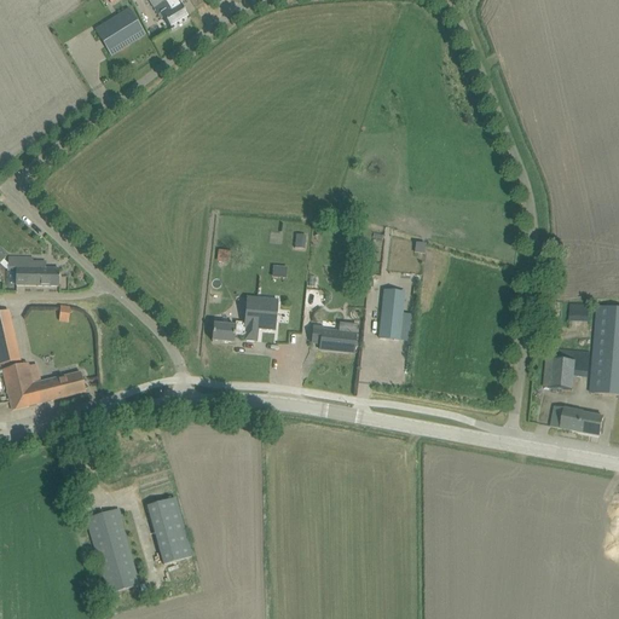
[(149,0),(155,10),(161,19),(163,18),(172,30),(189,19),(179,4),(185,0),(149,0)]
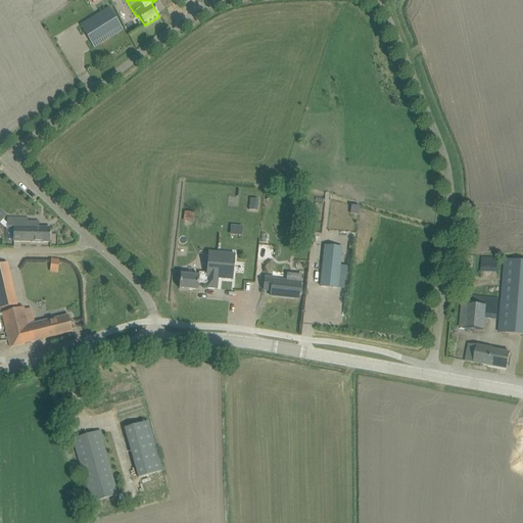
[(80,26),(88,39),(94,48),(123,30),(109,8),(80,26)]
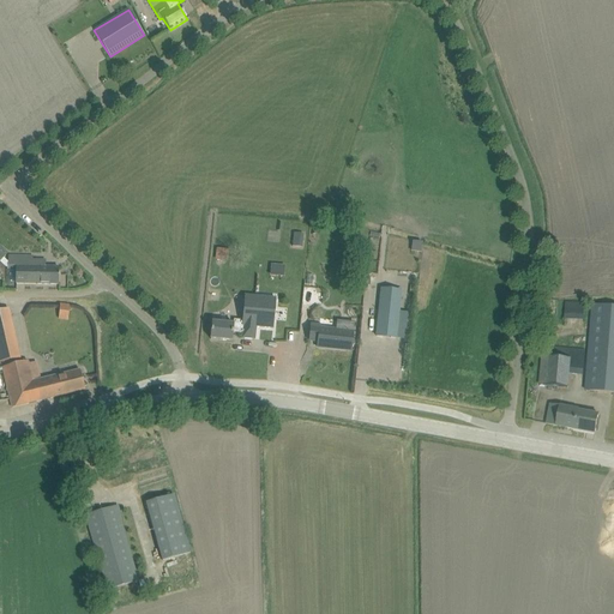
[(304,235),(294,234),(293,246),(302,247),(304,235)]
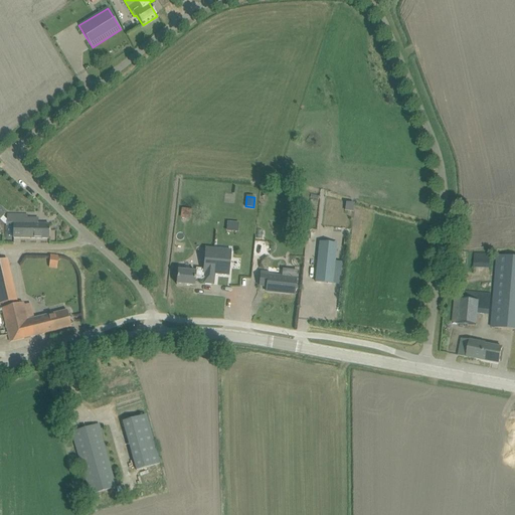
[(192,209),(181,208),(181,218),(191,219),(192,209)]
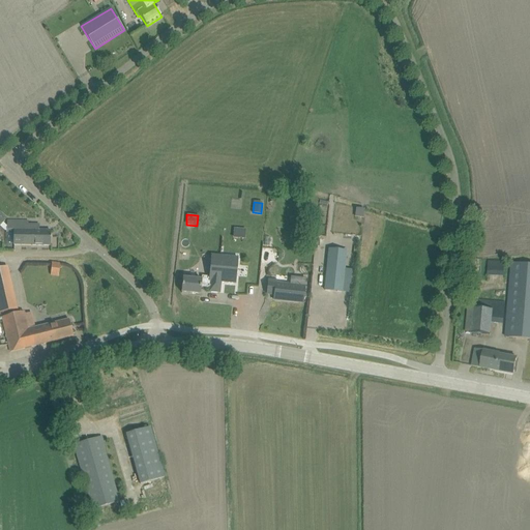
[(7,231),(7,232),(8,232),(7,243),(13,243),(13,245),(50,245),(50,239),(51,239),(51,237),(50,237),(50,231),(39,231),(39,225),(28,225),(28,222),(7,221),(7,231)]
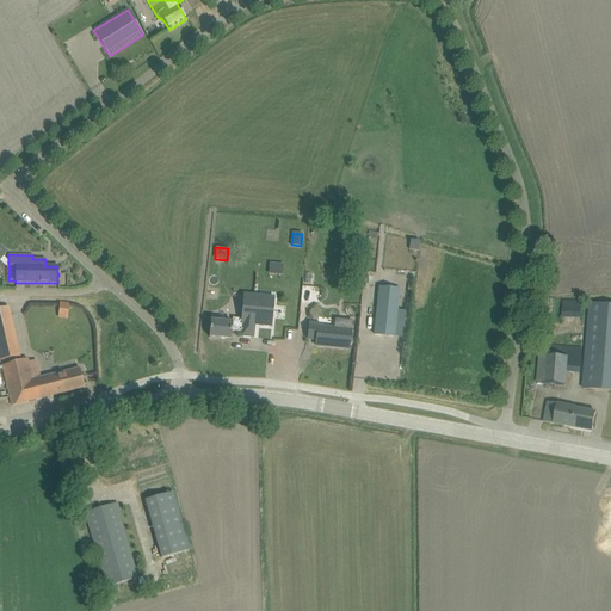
[(380,288),(374,334),(393,337),(399,290),(380,288)]
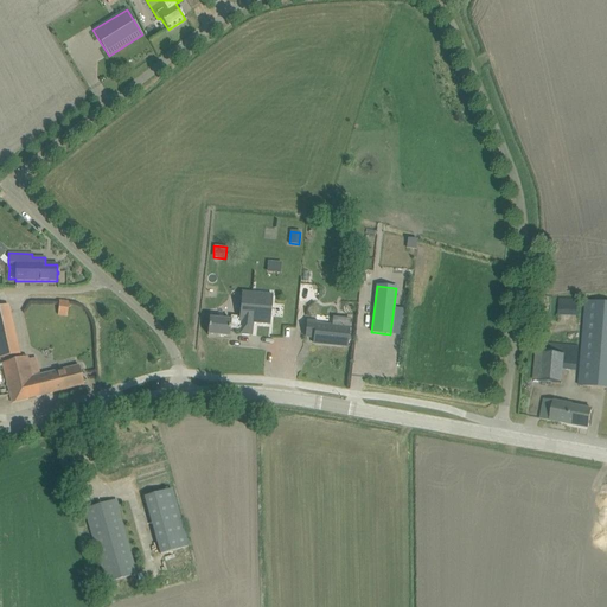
[(240,321),(230,321),(230,320),(222,320),(210,319),(208,336),(229,338),(230,330),(240,330),(240,334),(251,336),(253,324),(269,325),(273,295),(242,293),(240,317),(240,321)]
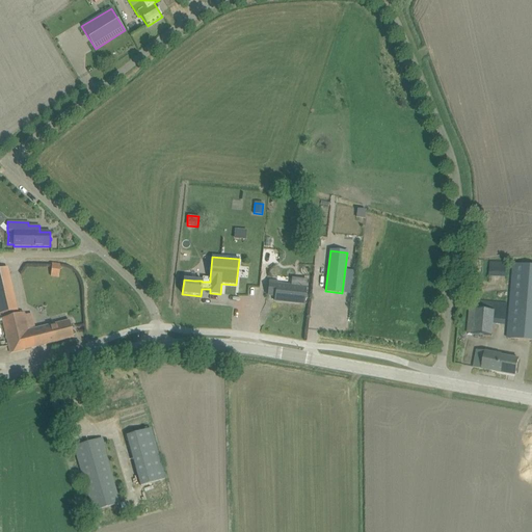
[(489,262),(488,276),(505,277),(506,264),(489,262)]
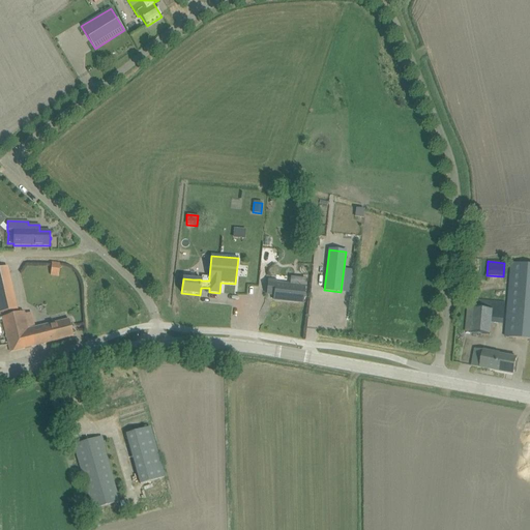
[(529,339),(529,263),(514,262),(505,335),(529,339)]
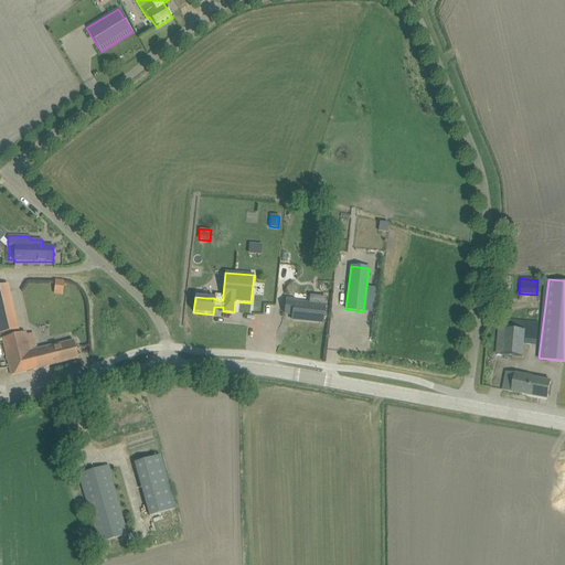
[(55,280),(53,294),(62,295),(64,281),(55,280)]
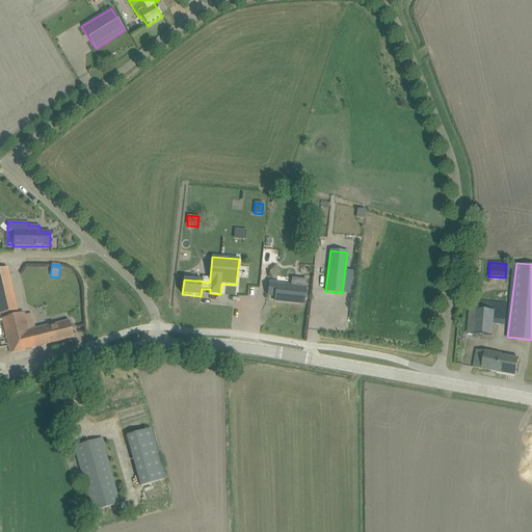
[(0,271),(0,307),(2,314),(19,310),(8,269),(0,271)]
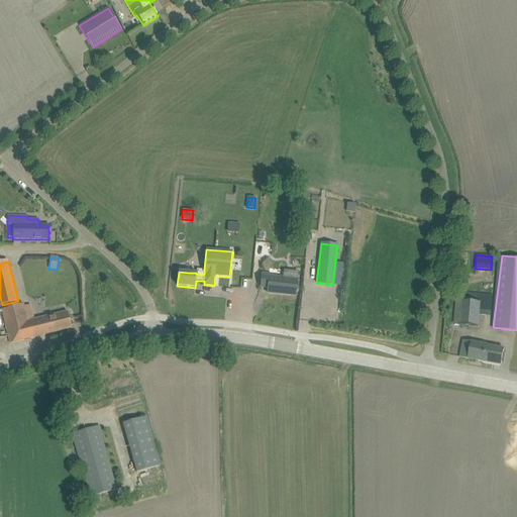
[(262,273),(262,277),(261,287),(268,288),(268,293),(296,296),(298,276),(294,275),(294,278),(270,275),(270,274),(262,273)]
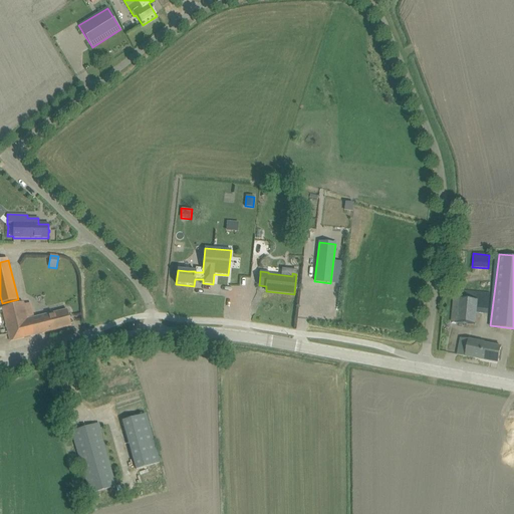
[(452,322),(475,324),(476,311),(488,313),(490,294),(455,291),(452,322)]
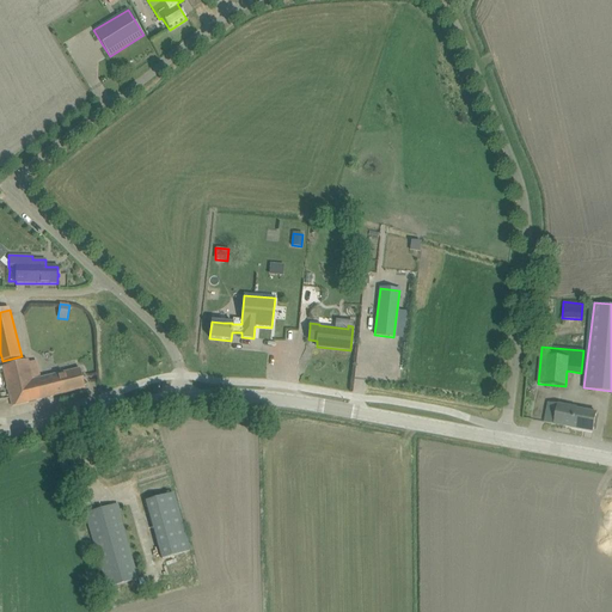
[(20,368),(19,361),(2,366),(12,407),(85,389),(79,368),(32,379),(30,366),(20,368)]
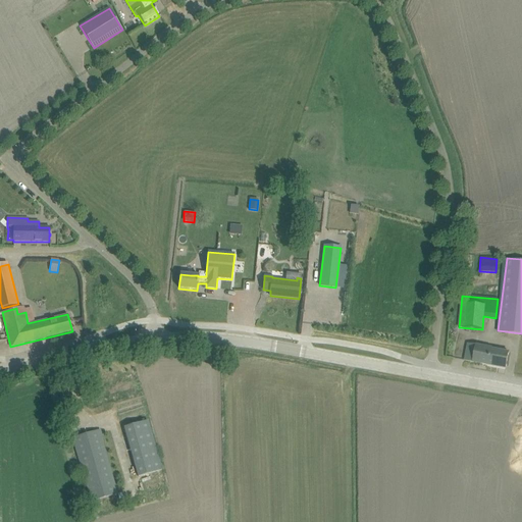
[(465,361),(506,368),(509,353),(491,349),(491,348),(468,344),(465,361)]
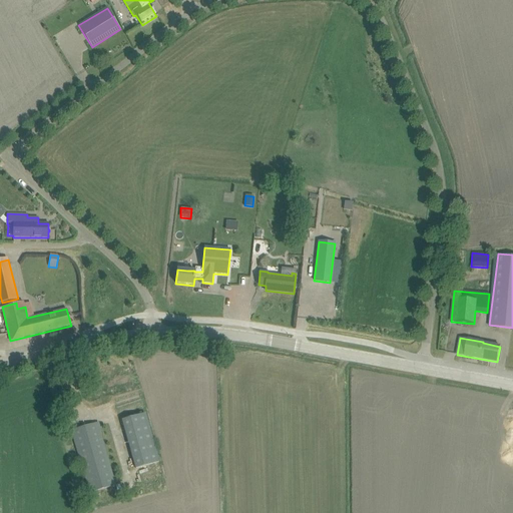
[(122,420),(124,430),(135,469),(158,462),(145,414),(122,420)]
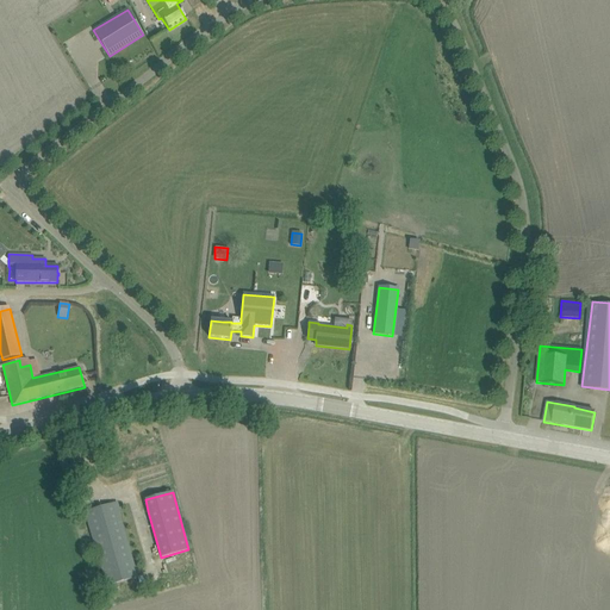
[(85,511),(88,523),(106,586),(137,578),(116,503),(85,511)]
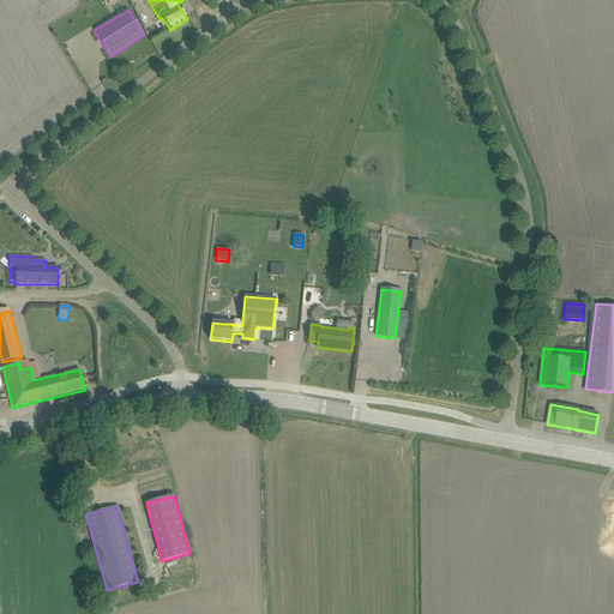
All buildings are outlined.
